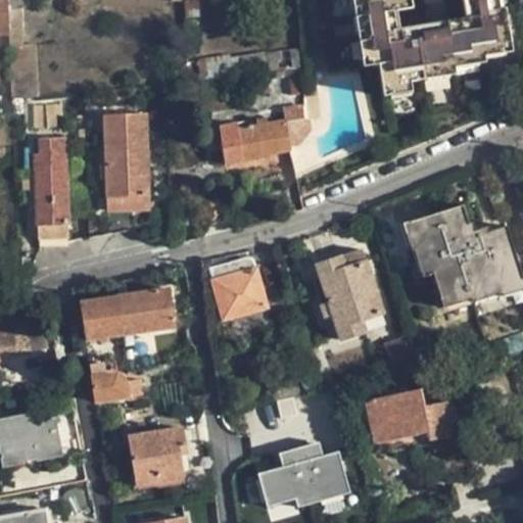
[(8,9),(8,0),(0,0),(0,35),(9,36),(8,9)]
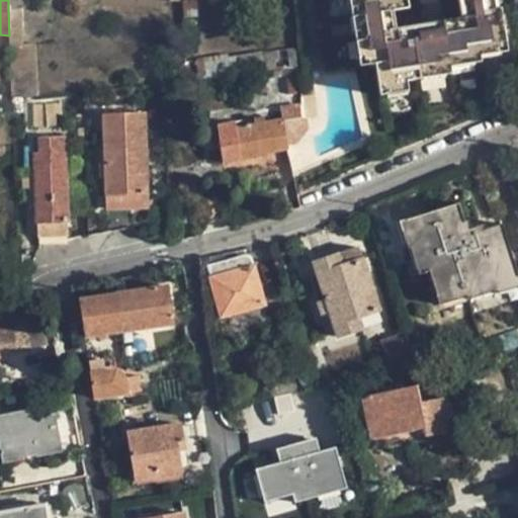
[(24,44),(23,0),(8,0),(8,9),(9,35),(10,38),(10,44),(24,44)]
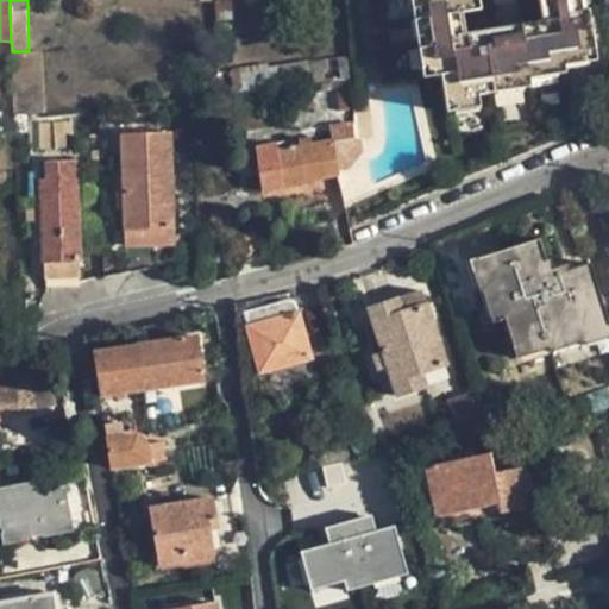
[(226,0),(212,1),(213,18),(228,18),(227,0),(226,0)]
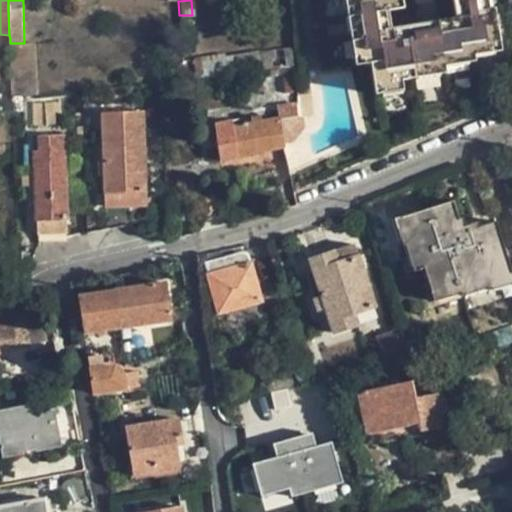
[(417,22),(414,4),(402,6),(401,0),(342,0),(344,6),(348,6),(349,15),(345,16),(347,30),(351,29),(352,39),(349,39),(351,55),(356,55),(356,61),(368,60),(373,90),(382,89),(383,92),(398,90),(398,82),(413,81),(413,83),(438,80),(438,76),(444,76),(443,71),(469,68),(469,64),(473,63),(472,58),(492,56),(492,52),(497,51),(488,0),(454,0),(457,15),(436,19),(417,22)]
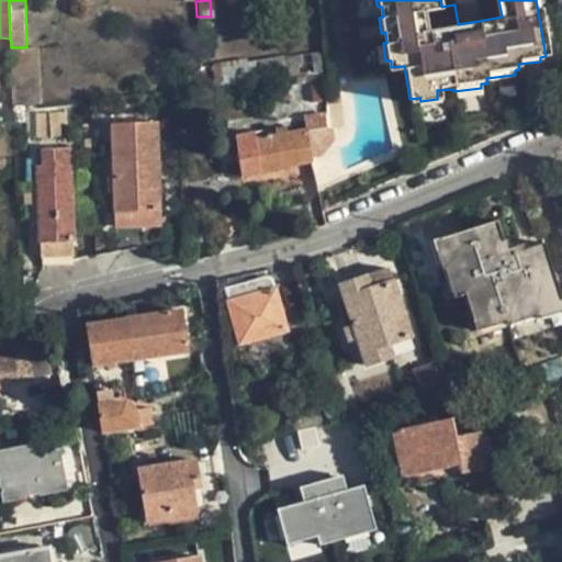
[(476,1),(454,4),(458,24),(479,21),(476,1)]
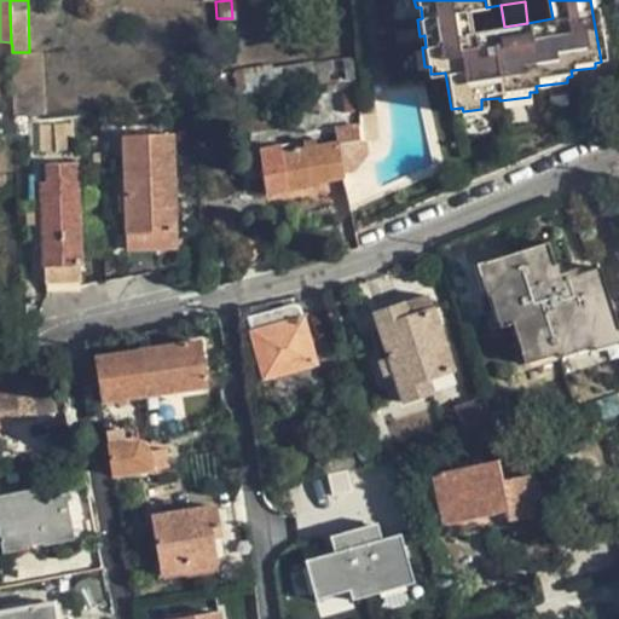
[(29,52),(12,52),(13,116),(28,115),(46,115),(44,52),(29,52)]
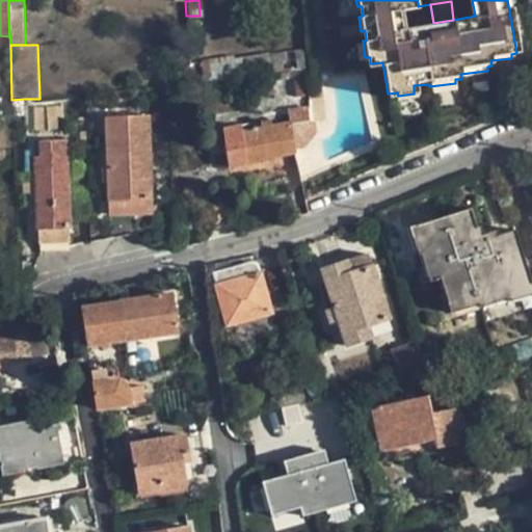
[(290,71),(306,70),(304,49),(287,51),(290,71)]
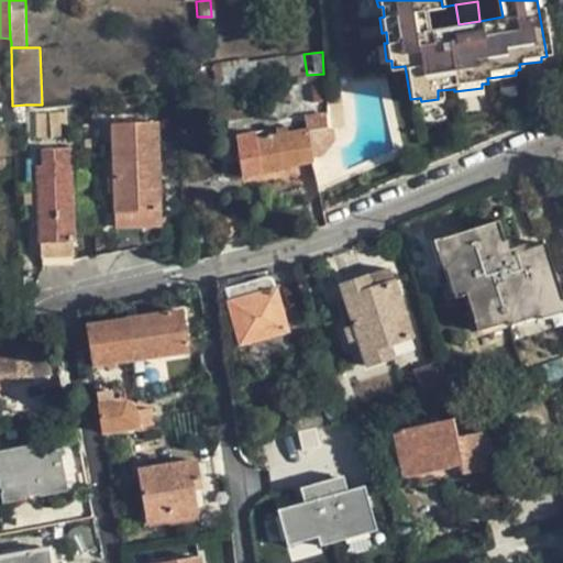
[(307,75),(304,54),(287,57),(286,55),(250,61),(249,56),(211,63),(211,67),(214,70),(217,77),(214,83),(210,86),(307,75)]
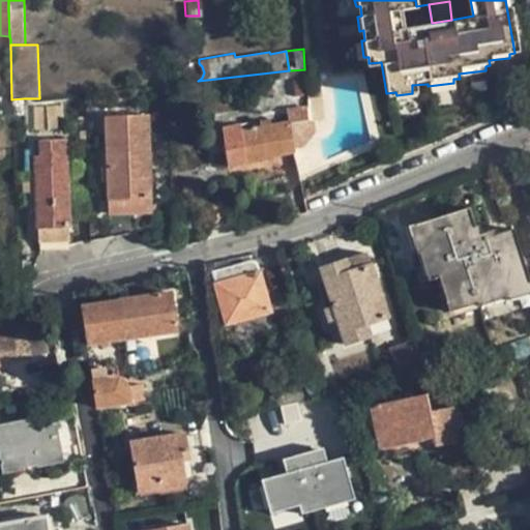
[(271,80),(256,83),(258,96),(273,93),(271,80)]
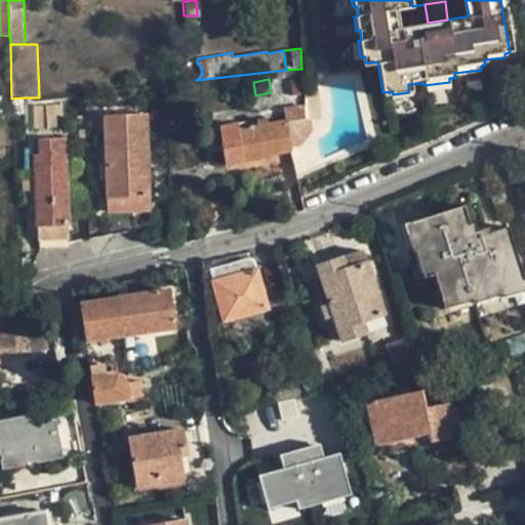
[(24,97),(11,98),(12,114),(24,113),(24,97)]
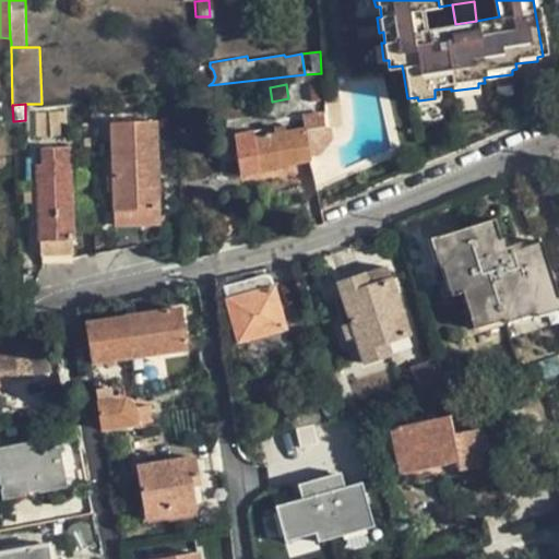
[(325,110),(322,110),(305,114),(307,128),(326,125),(325,110)]
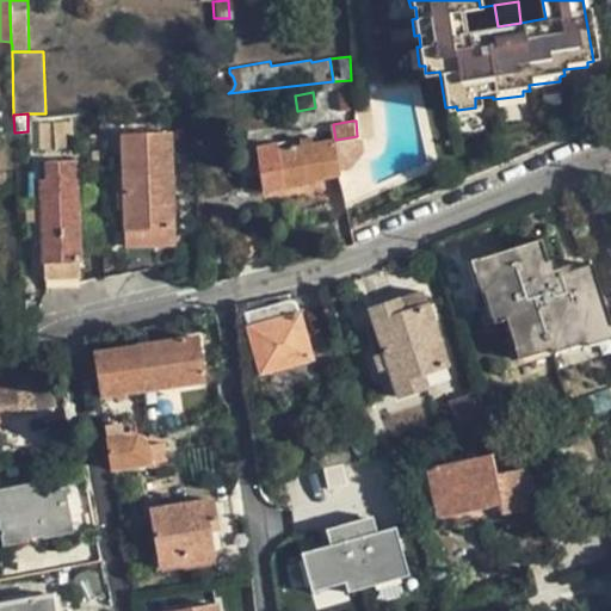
[(122,135),(125,230),(176,228),(172,133),(122,135)]
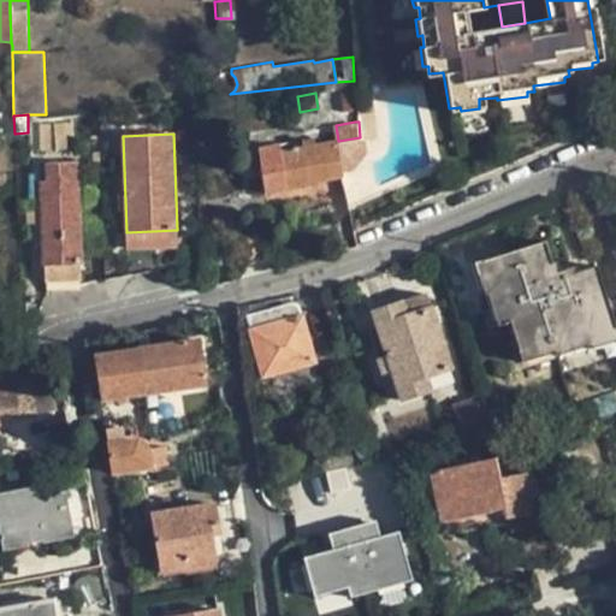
[(366,136),(360,137),(338,141),(344,166),(353,164),(357,160),(363,154),(366,148),(366,142),(366,136)]
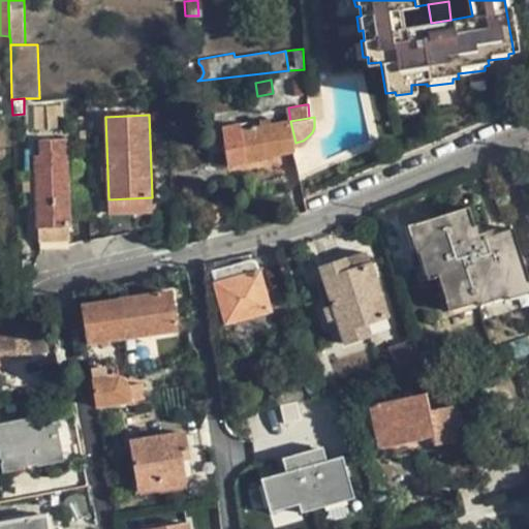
[(297,151),(296,143),(290,121),(272,125),(271,120),(259,122),(260,127),(242,130),(242,124),(222,127),(228,164),(297,151)]
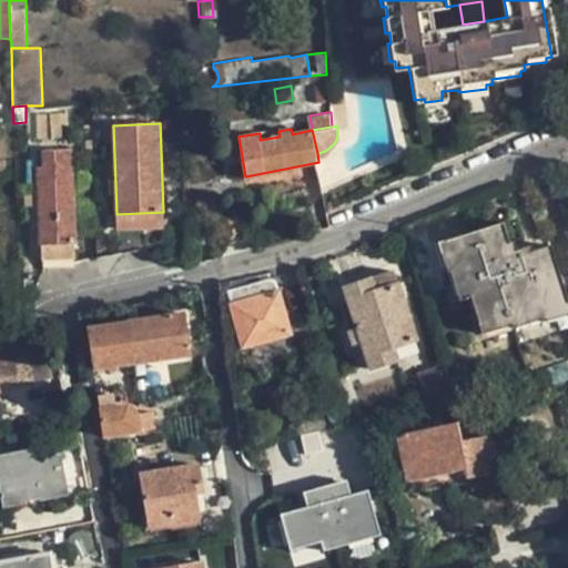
[(71,150),(46,151),(44,168),(39,166),(43,272),(74,264),(73,244),(71,150)]
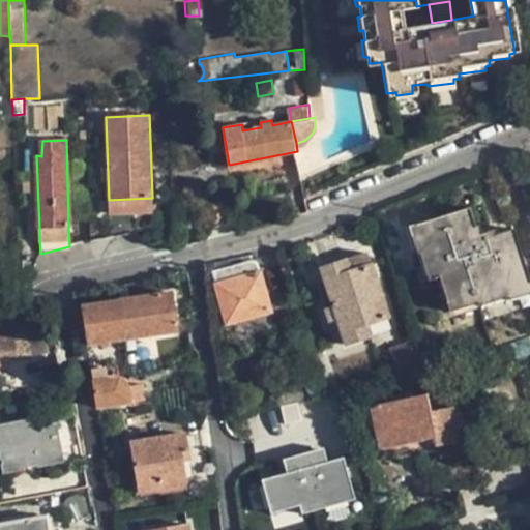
[(152,212),(152,198),(109,200),(109,214),(131,213),(152,212)]
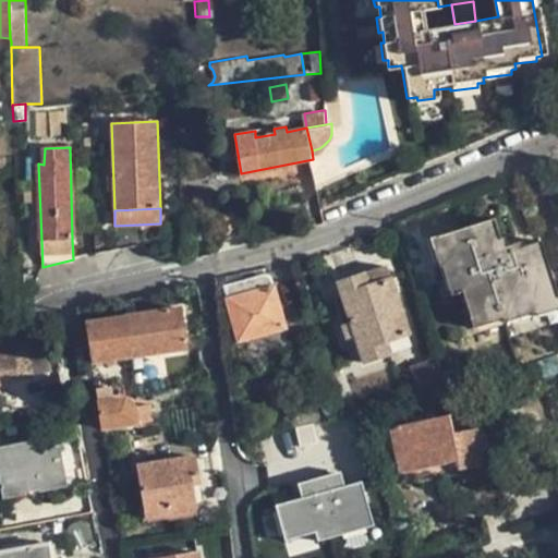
[(512,256),(511,253),(502,255),(499,243),(504,242),(497,223),(439,240),(448,265),(455,263),(463,290),(465,290),(475,316),(502,305),(504,310),(530,301),(531,305),(557,295),(557,286),(543,242),(526,246),(528,252),(512,256)]
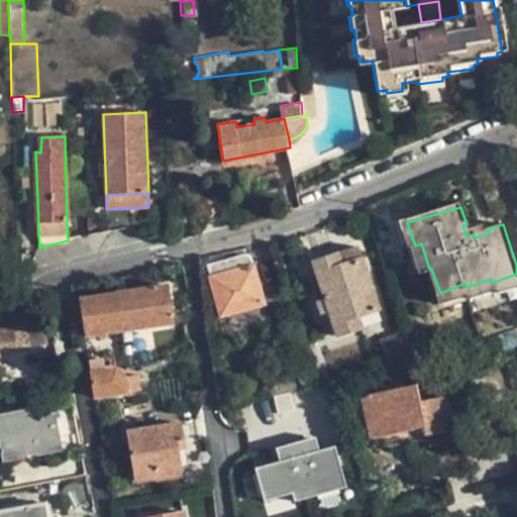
[(129,227),(128,208),(106,209),(107,231),(129,227)]
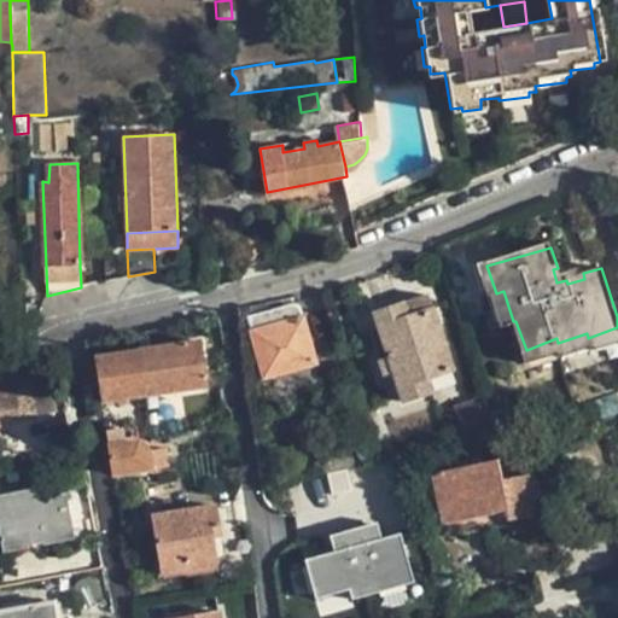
[(487,296),(493,293),(496,293),(487,266),(477,268),(487,296)]
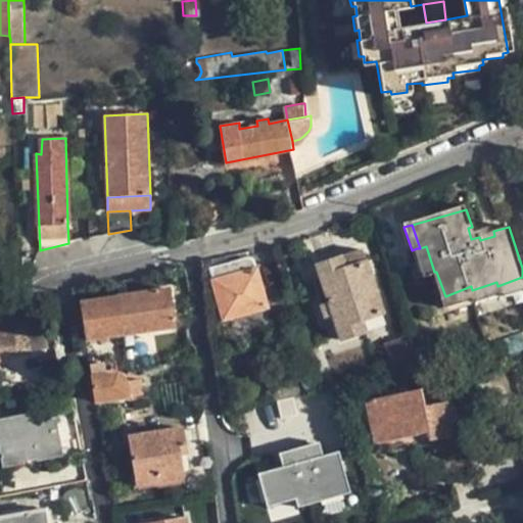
[(476,226),(472,227),(468,228),(471,239),(479,237),(478,233),(476,226)]
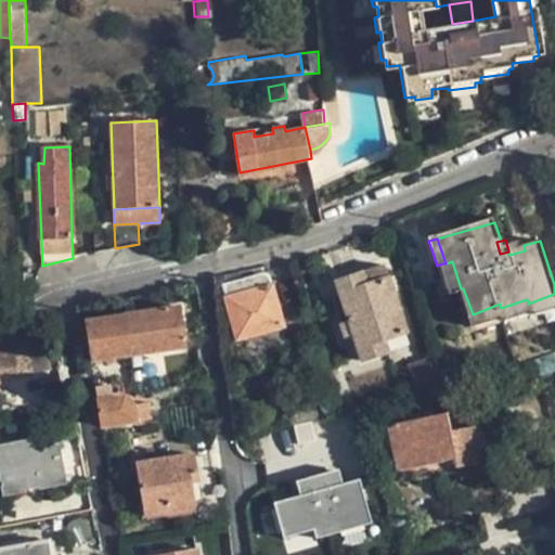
[(507,247),(508,252),(510,255),(525,250),(524,245),(523,243),(507,247)]
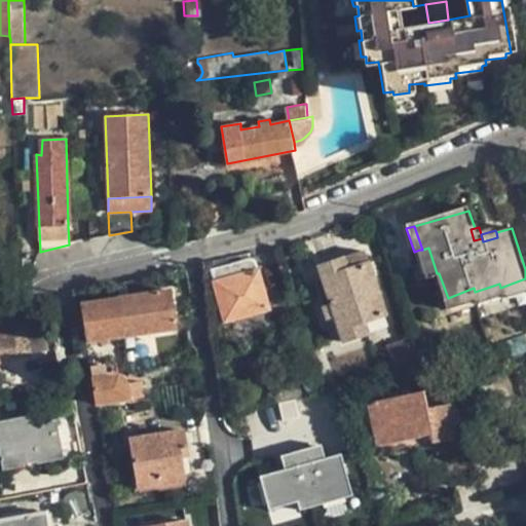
[(428,275),(437,273),(428,248),(422,250),(419,250),(428,275)]
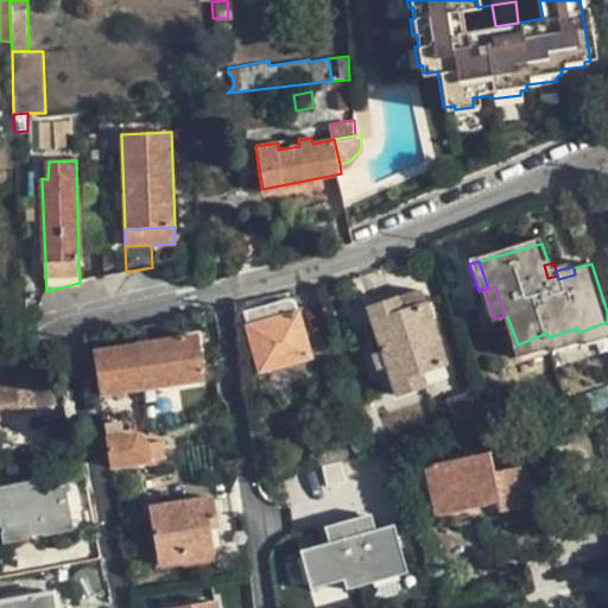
[(422,289),(398,297),(403,311),(426,303),(422,289)]
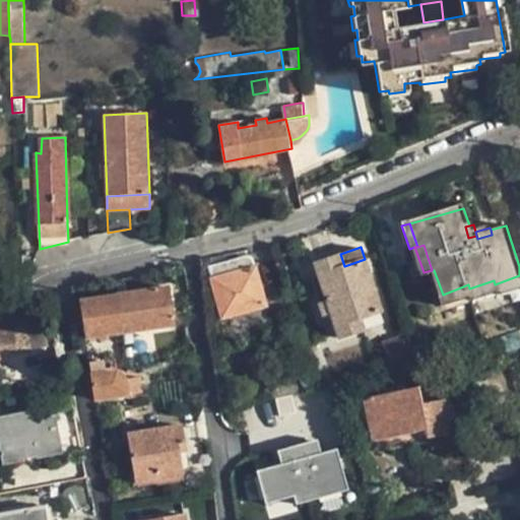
[(230,254),(208,258),(210,267),(232,261),(230,254)]
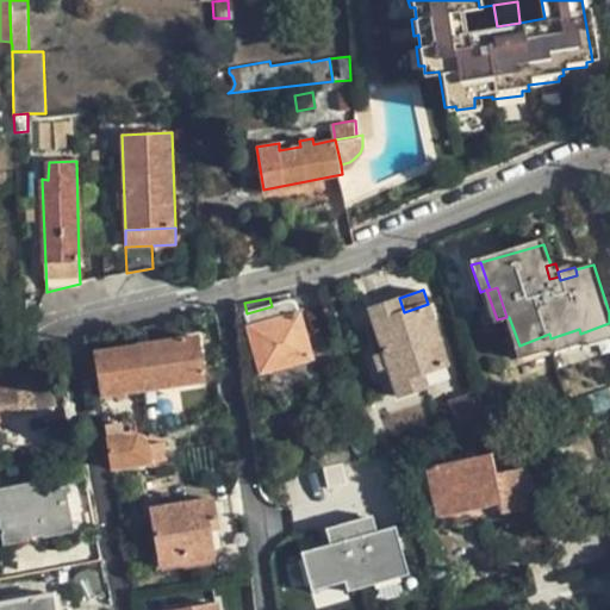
[(404,312),(399,298),(368,309),(384,353),(388,368),(398,397),(428,387),(423,373),(448,365),(428,304),(404,312)]
